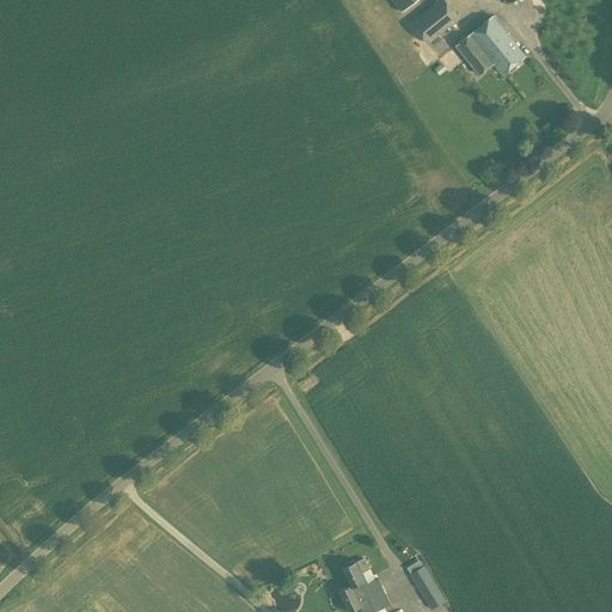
[(393,0),(403,13),(420,0),(393,0)]
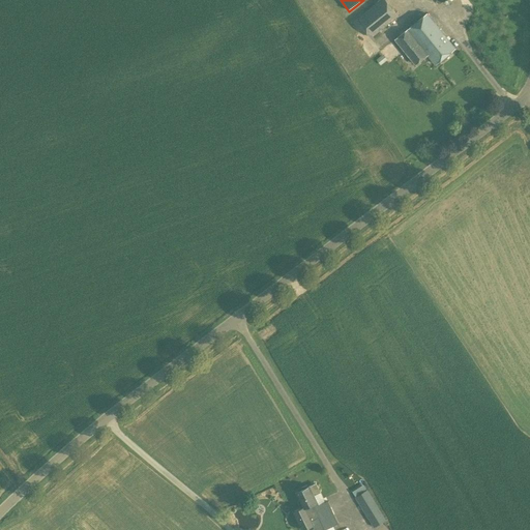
[(371,37),(399,16),(385,0),(379,0),(355,20),(371,37)]
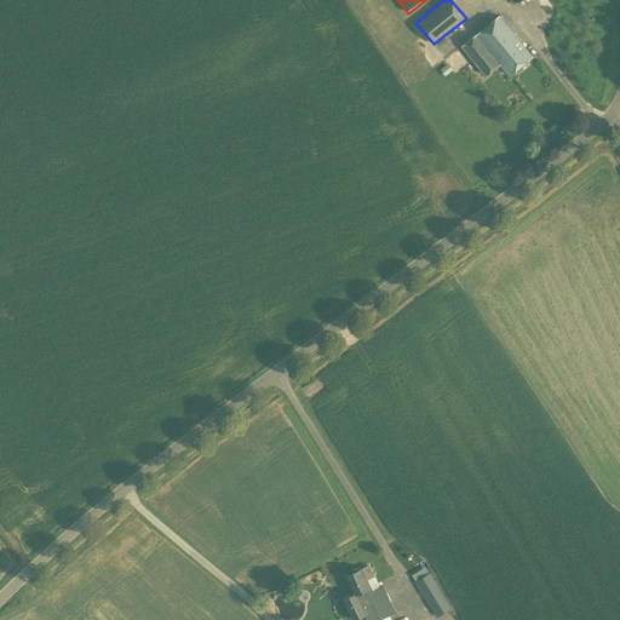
[(499,16),(477,34),(476,34),(461,46),(486,75),(500,64),(509,75),(533,56),(499,16)]
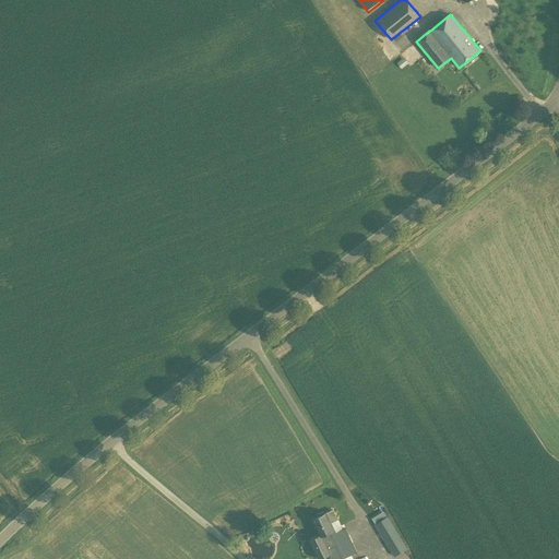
[(396,62),(402,69),(406,63),(408,62),(403,57),(402,58),(396,62)]
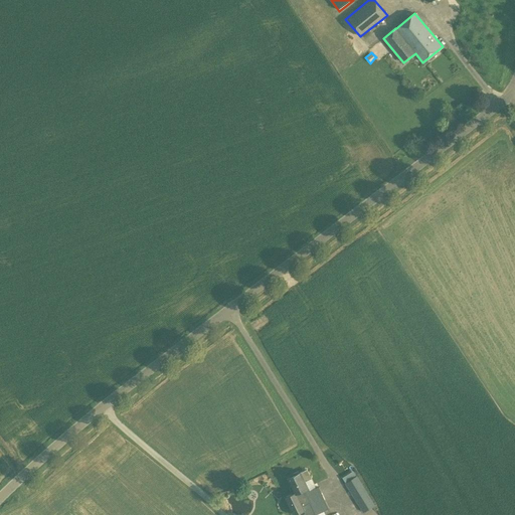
[(310,502),(316,514),(328,508),(319,487),(310,491),(304,481),(311,478),(307,470),(301,473),(300,472),(287,478),(291,486),(289,487),(292,494),(293,493),(293,495),(297,493),(298,495),(306,492),(310,502)]
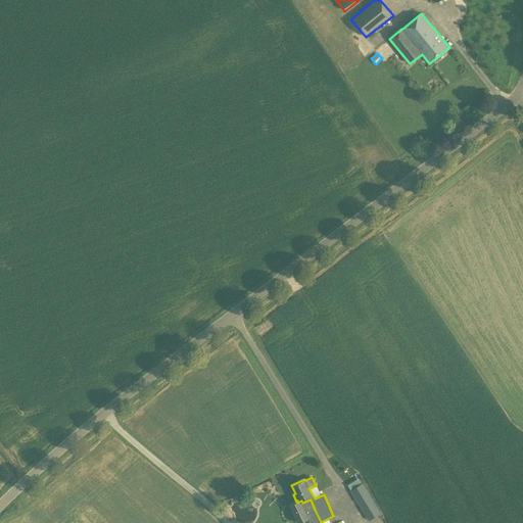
[(350,490),(369,520),(380,513),(363,483),(362,484),(359,478),(347,485),(350,490)]
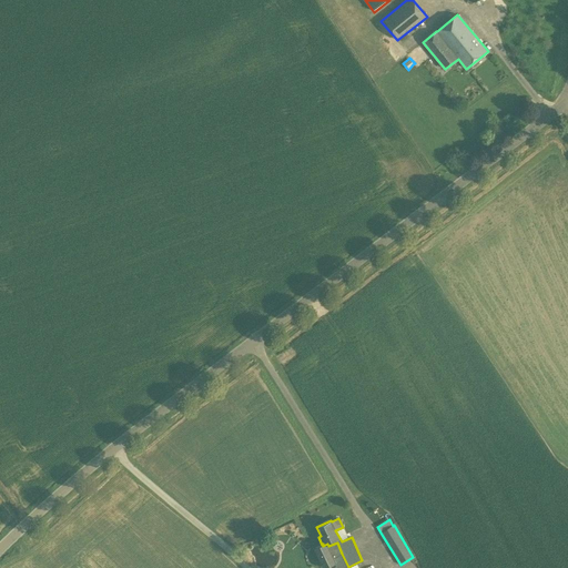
[(323,544),(322,545),(314,548),(324,567),(336,561),(334,557),(342,554),(337,543),(328,546),(327,544),(323,546),(323,544)]
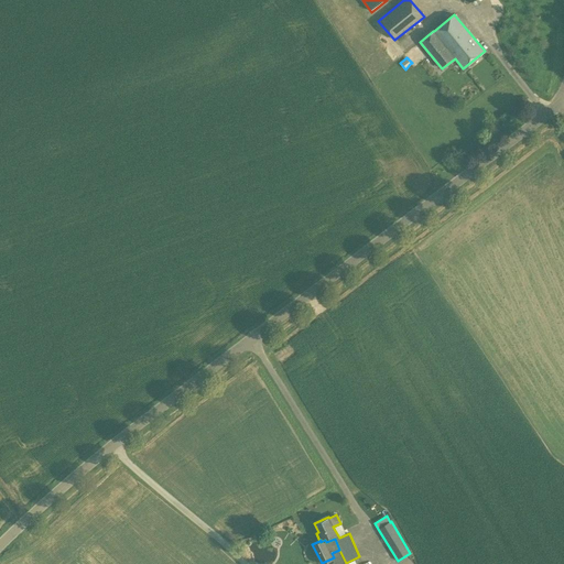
All buildings are outlined.
